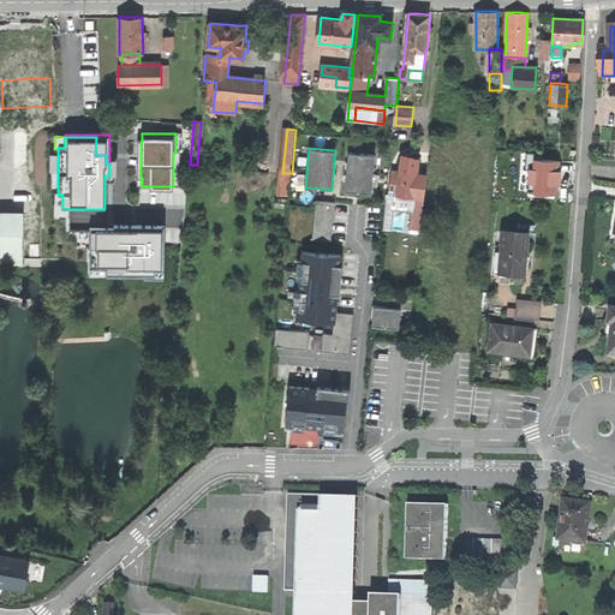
[(375,155),(347,153),(346,165),(345,179),(344,191),(371,193),(375,155)]
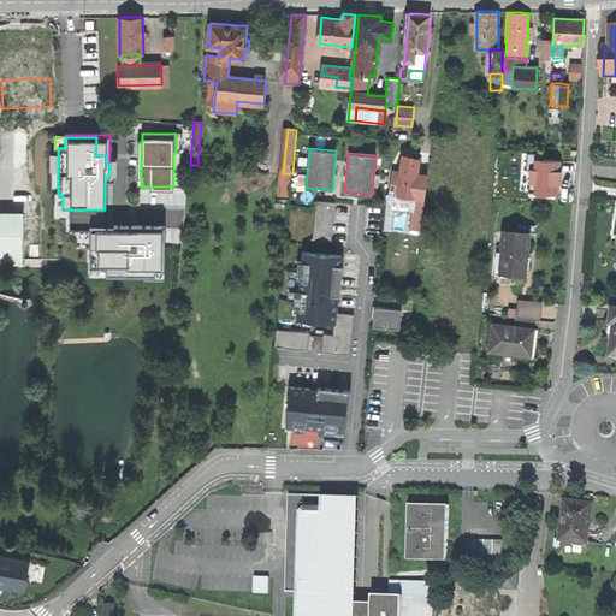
[(414,155),(403,154),(401,171),(394,170),(390,195),(415,197),(412,229),(421,230),(428,175),(419,173),(421,158),(416,158),(414,158),(414,155)]
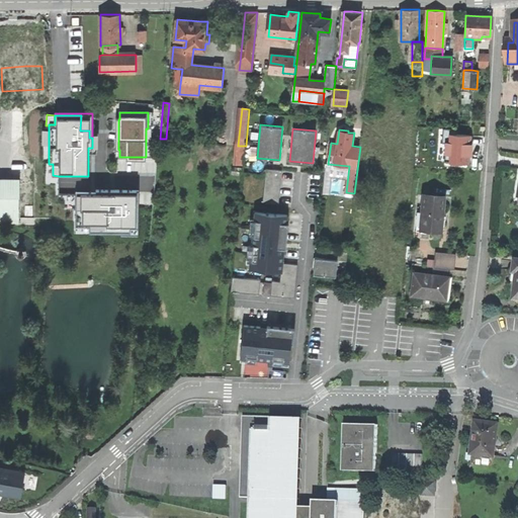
[(97,135),(92,135),(92,138),(92,148),(88,148),(88,153),(96,153),(97,135)]
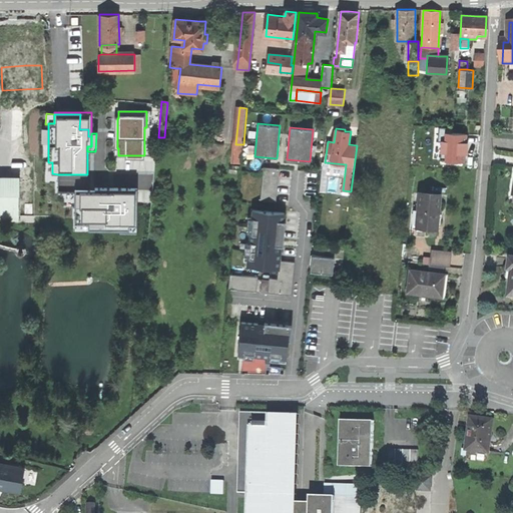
[(280,168),(265,166),(264,172),(261,200),(277,201),(280,168)]
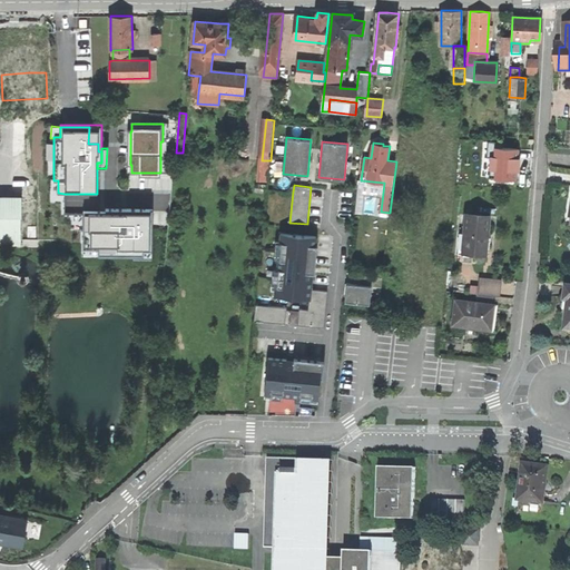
[(65,212),(65,194),(58,193),(56,193),(56,212),(65,212)]
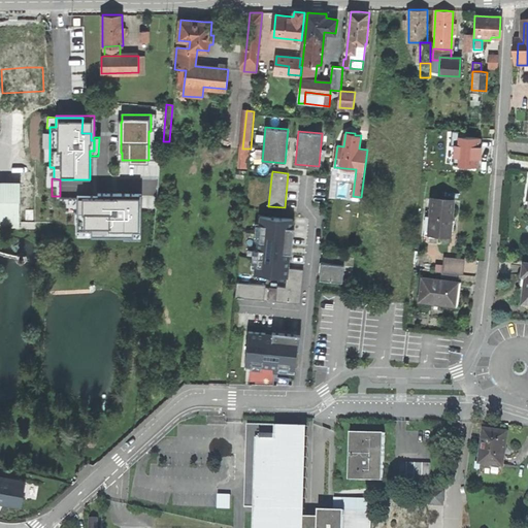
[(0,200),(19,200),(19,183),(0,182),(0,200)]
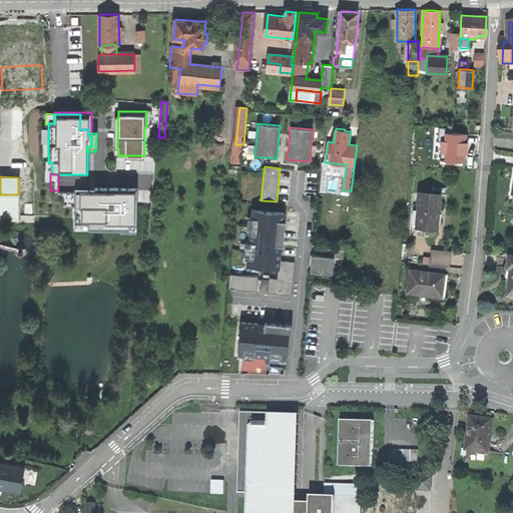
[(95,190),(74,190),(74,206),(75,206),(75,222),(82,222),(82,224),(90,224),(90,228),(97,228),(97,229),(121,229),(121,224),(137,224),(137,188),(112,188),(95,188),(95,190)]
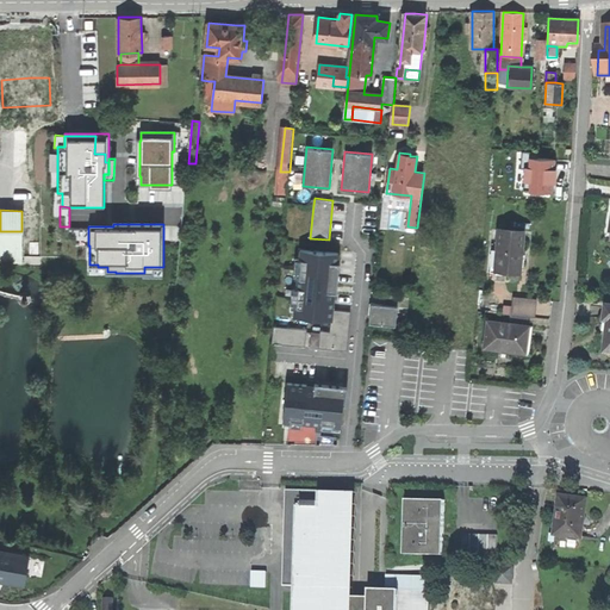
[(498,250),(496,269),(509,271),(520,272),(521,251),(523,231),(499,229),(498,250)]
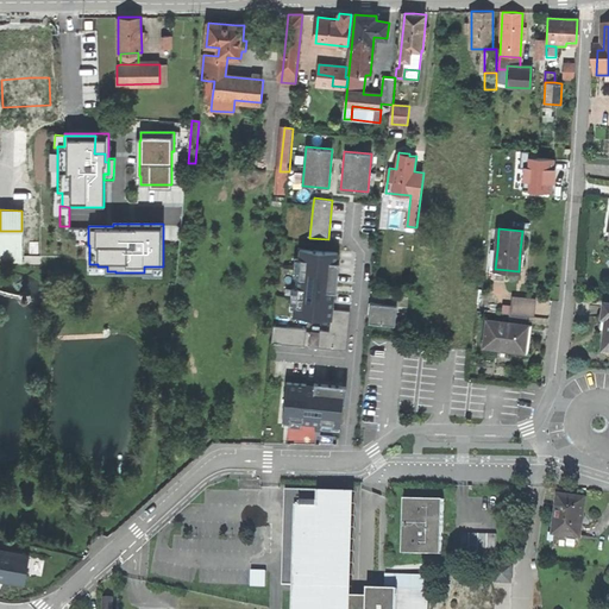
[(0,261),(22,262),(22,231),(0,231),(0,261)]
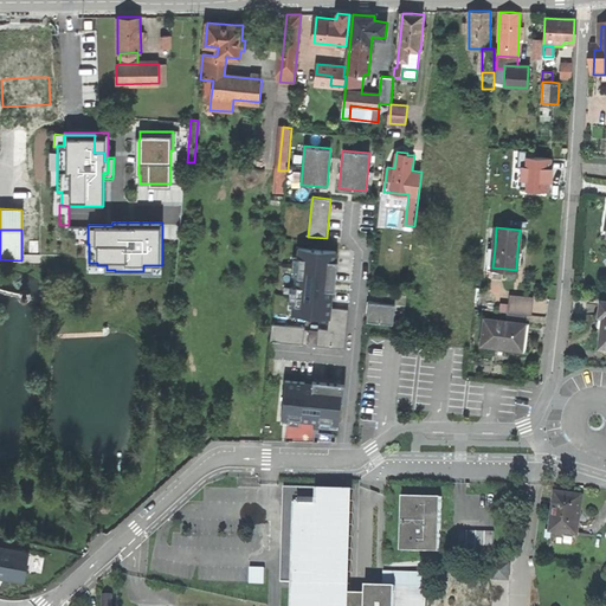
[(324,250),(298,247),(298,258),(300,258),(298,275),(296,275),(295,287),(297,287),(295,303),(294,303),(292,314),(329,317),(330,317),(331,307),(333,297),(330,297),(330,292),(330,289),(331,276),(335,277),(336,260),(337,251),(324,250)]
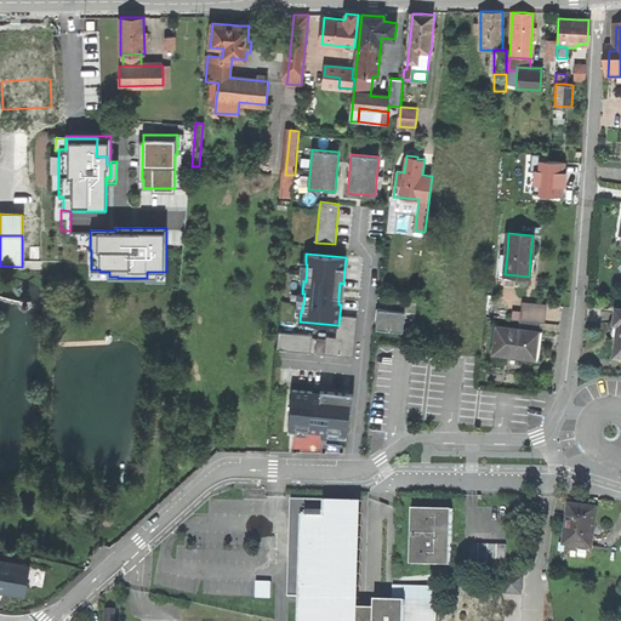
[(393,298),(392,309),(405,311),(405,312),(416,313),(417,301),(393,298)]
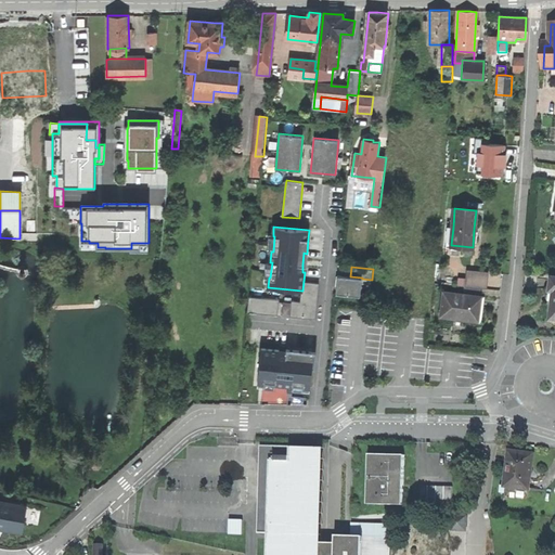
[(488,273),(467,270),(465,286),(486,288),(488,273)]
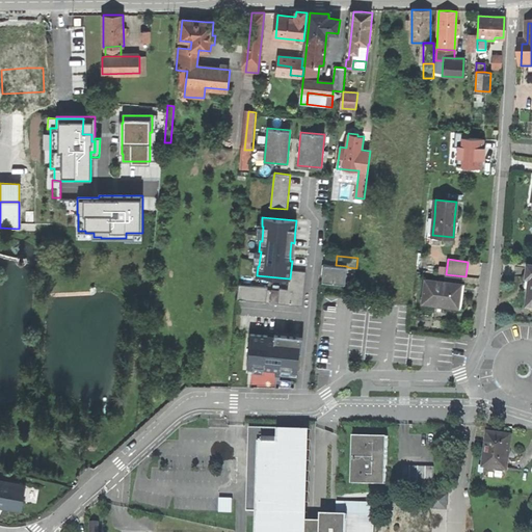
[(336,265),(324,264),(323,273),(322,282),(346,284),(347,267),(347,266),(336,265)]
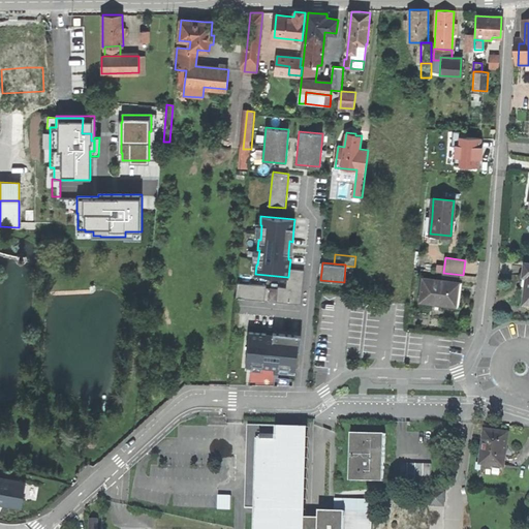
[(305,270),(289,268),(288,277),(287,277),(286,287),(278,286),(277,302),(290,303),(291,290),(303,291),(305,270)]
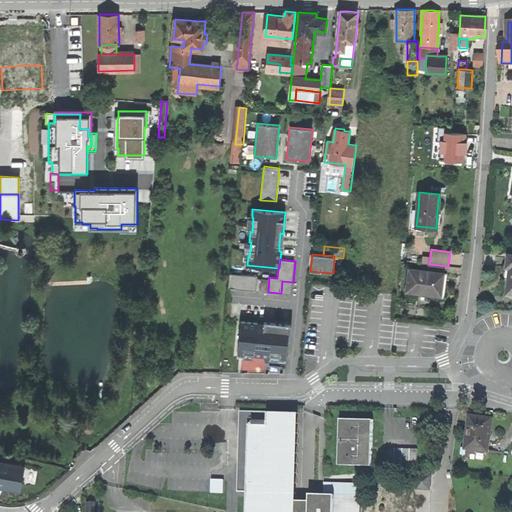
[(428,265),(427,272),(442,273),(443,267),(428,265)]
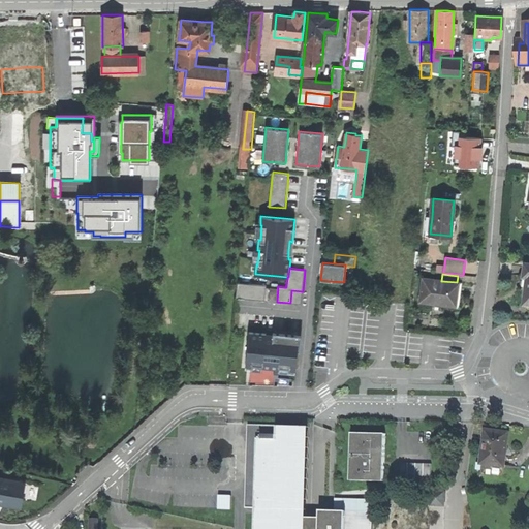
[(457,293),(458,283),(457,282),(441,281),(423,278),(419,302),(435,303),(435,306),(455,308),(457,293)]
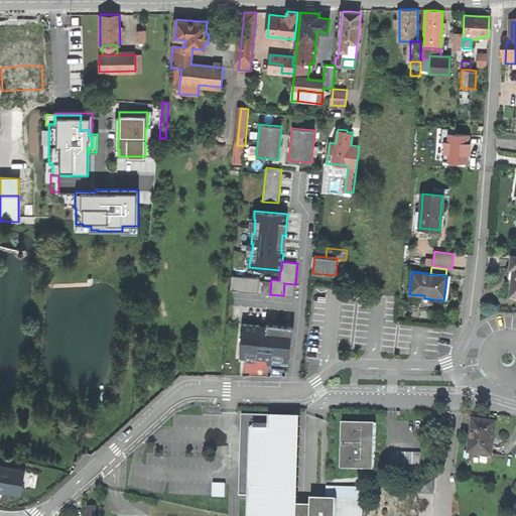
[(259,293),(260,278),(232,275),(231,290),(259,293)]
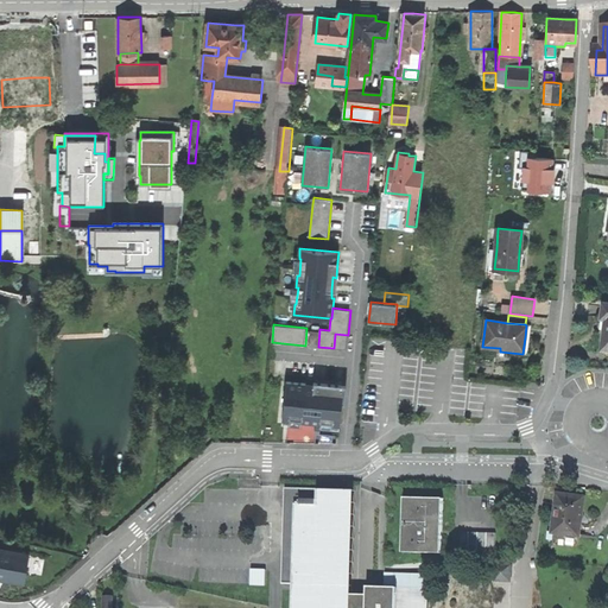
[(320,331),(310,330),(309,347),(318,348),(320,331)]
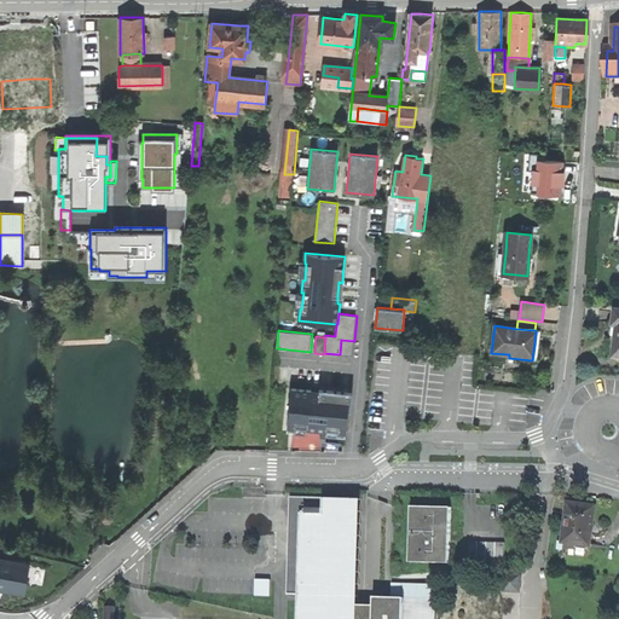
[(354,341),(341,340),(340,354),(353,356),(354,341)]
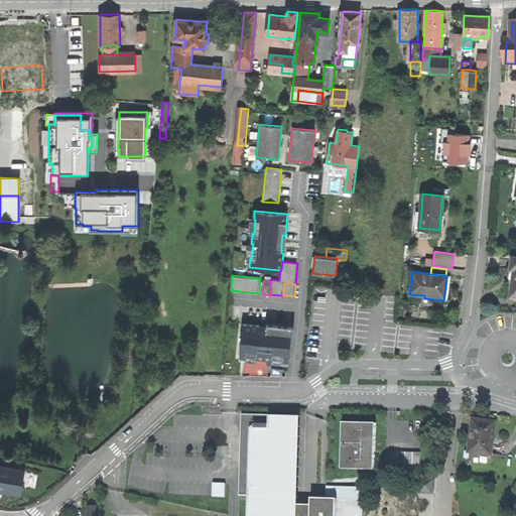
[(260,325),(243,324),(240,356),(247,357),(247,355),(256,356),(255,357),(273,359),(273,358),(282,358),(282,360),(288,361),(290,342),(288,342),(290,328),(275,327),(274,330),(266,330),(263,329),(260,329),(260,325)]
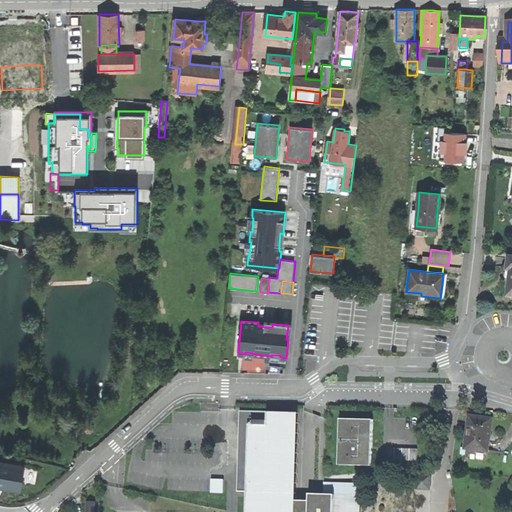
[(264,321),(264,327),(272,327),(273,324),(288,325),(286,339),(288,339),(291,339),(292,326),(292,324),(264,321)]
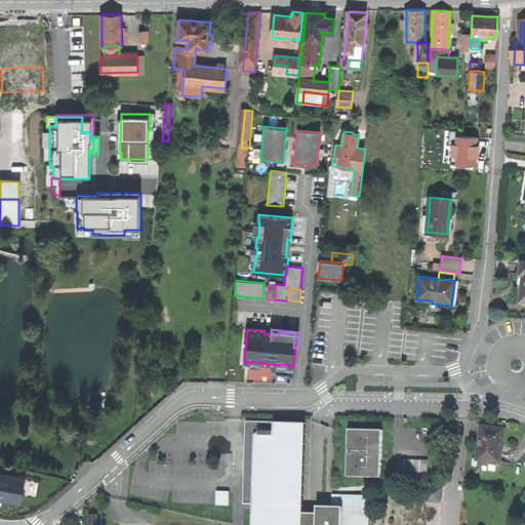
[(345,524),(346,507),(332,506),(320,506),(320,513),(289,513),(289,506),(300,506),(304,422),(248,420),(245,503),(256,503),(254,524),(345,524)]
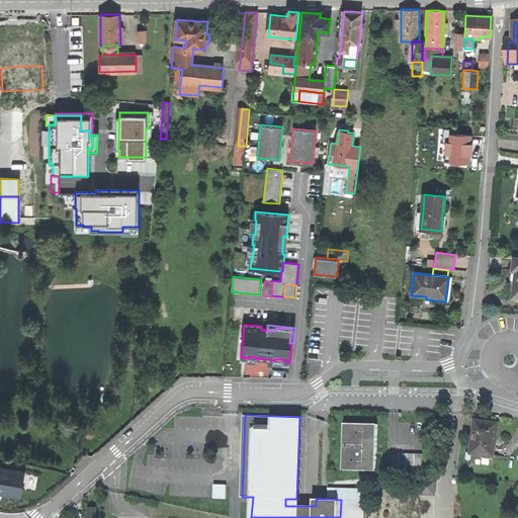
[(305,417),(299,417),(296,499),(303,499),(305,417)]
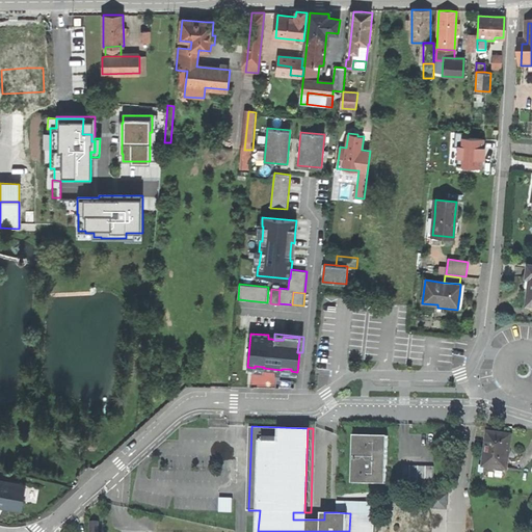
[(484,466),(507,469),(509,455),(510,450),(512,435),(510,434),(488,431),(484,466)]
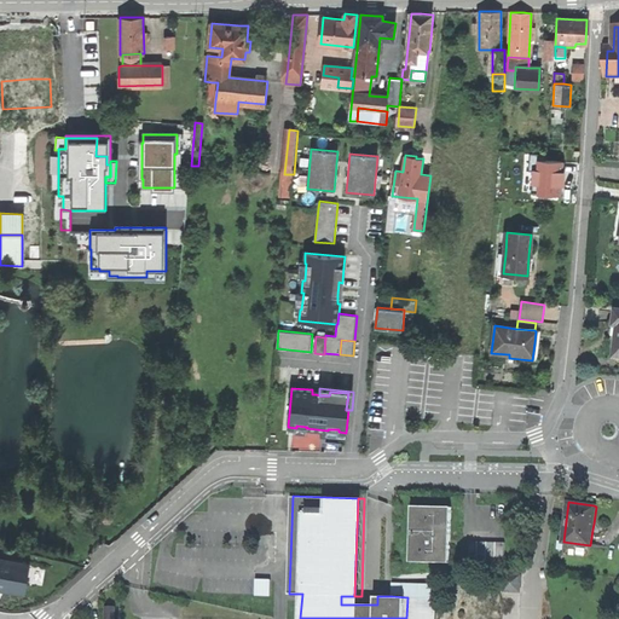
[(411,562),(450,563),(451,524),(452,508),(412,507),(411,562)]
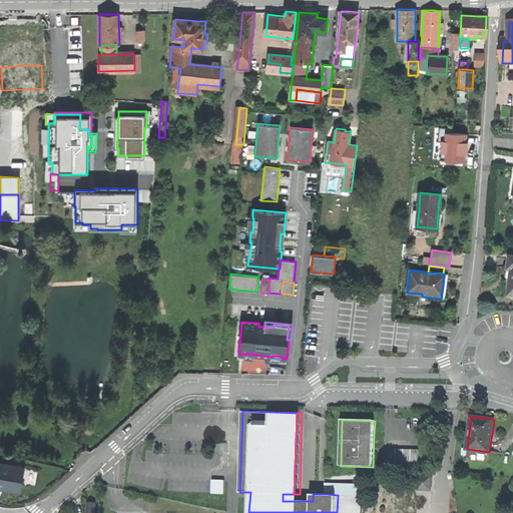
[(411,449),(403,449),(403,467),(411,467),(411,449)]
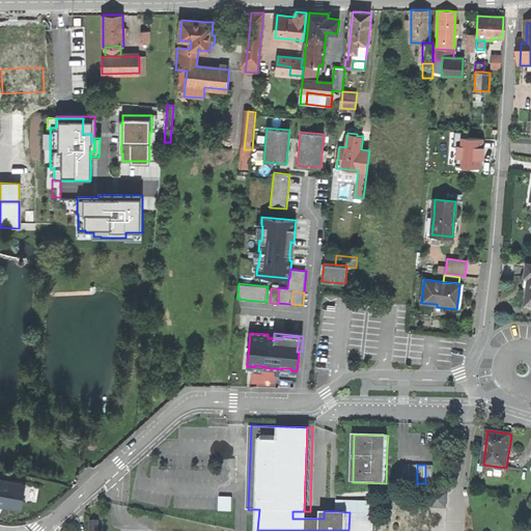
[(434,466),(425,465),(425,483),(432,483),(434,466)]
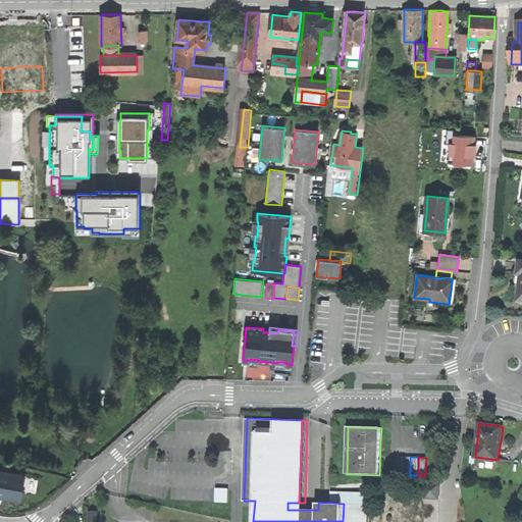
[(0,497),(1,498),(22,501),(27,474),(0,469),(0,497)]
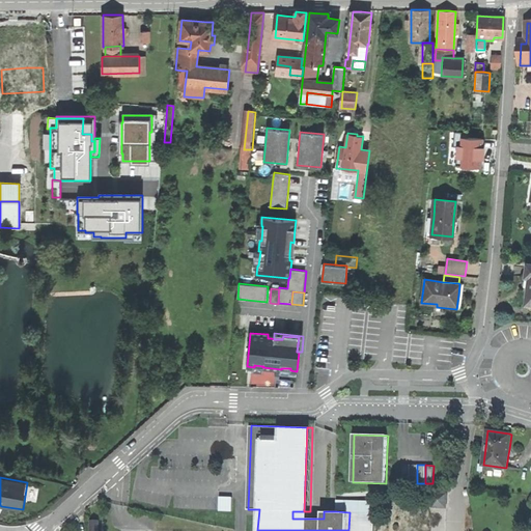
[(446,494),(432,494),(432,507),(445,507),(446,494)]
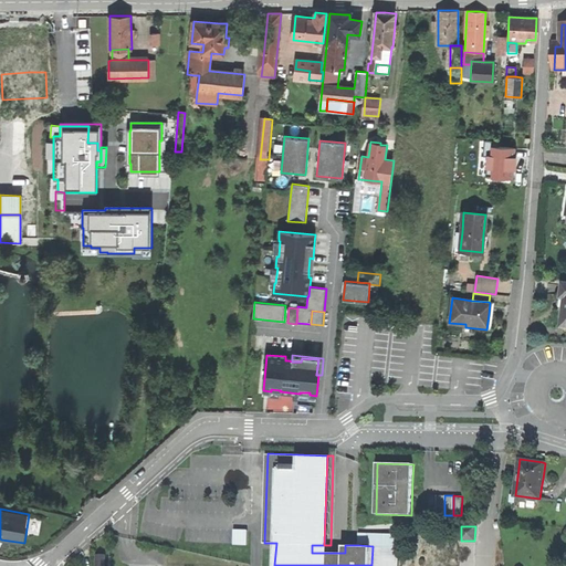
[(398,565),(400,547),(373,546),(371,565),(398,565)]
